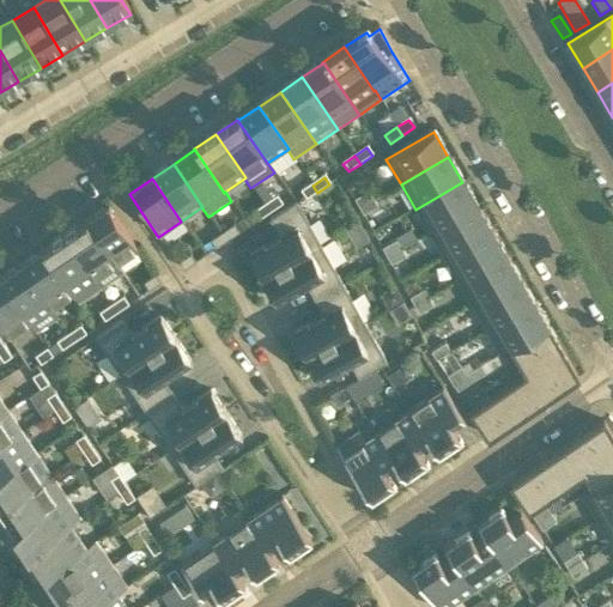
[(416,210),(430,234),(477,206),(462,182),(416,210)]
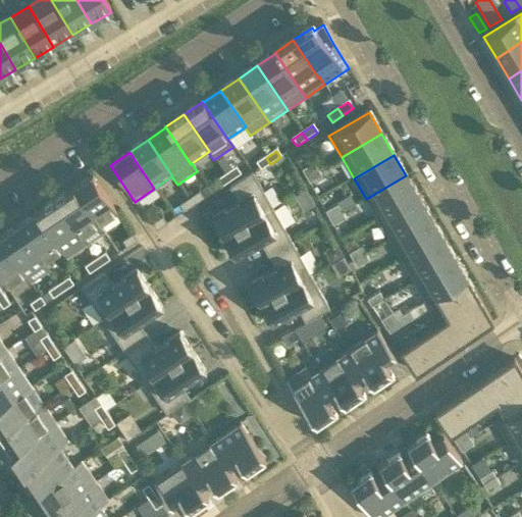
[(270,164),(266,158),(256,164),(260,171),(270,164)]
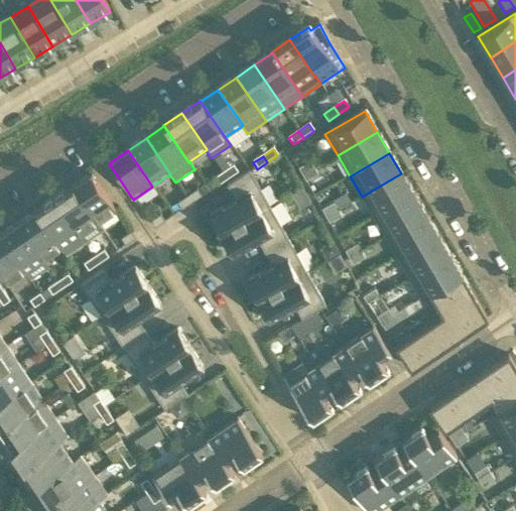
[(298,170),(301,176),(314,170),(310,163),(298,170)]
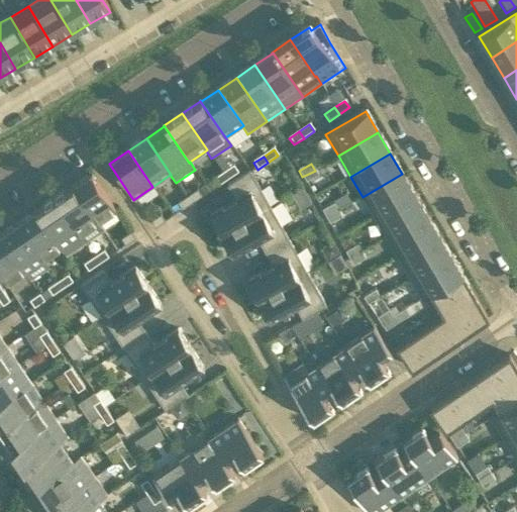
[(233,167),(223,174),(228,181),(238,174),(233,167)]
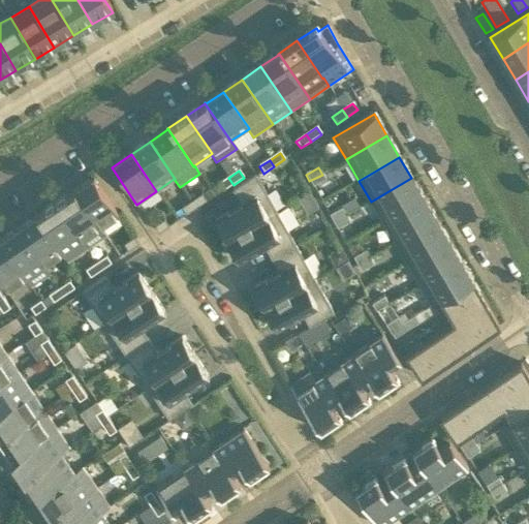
[(325,181),(322,175),(309,181),(313,188),(325,181)]
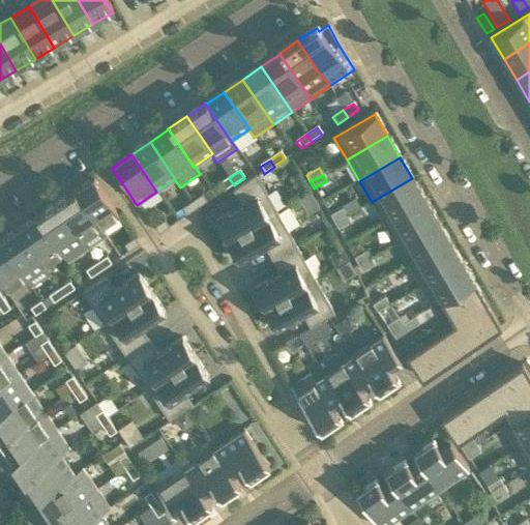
[(215,223),(227,242),(276,215),(256,177),(233,193),(241,208),(215,223)]
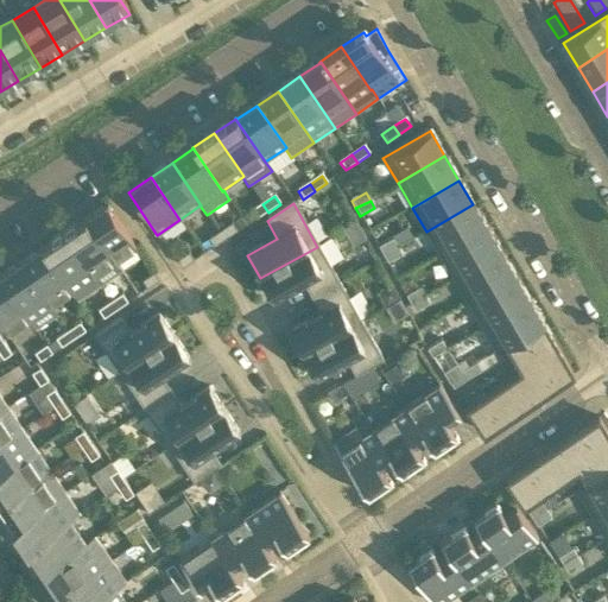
[(257,221),(268,213),(263,204),(251,213),(257,221)]
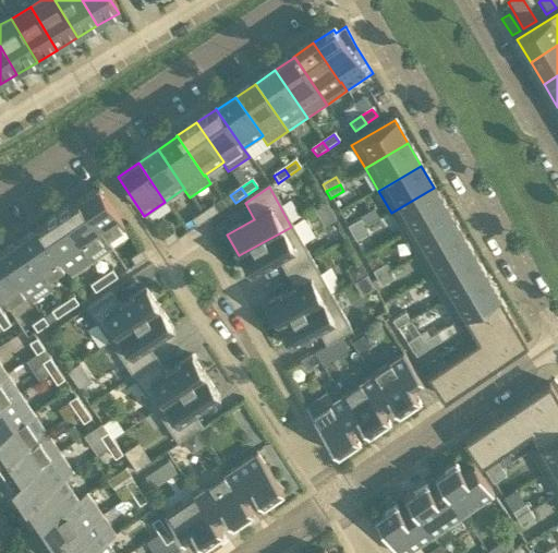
[(391,213),(404,236),(447,211),(434,188),(391,213)]
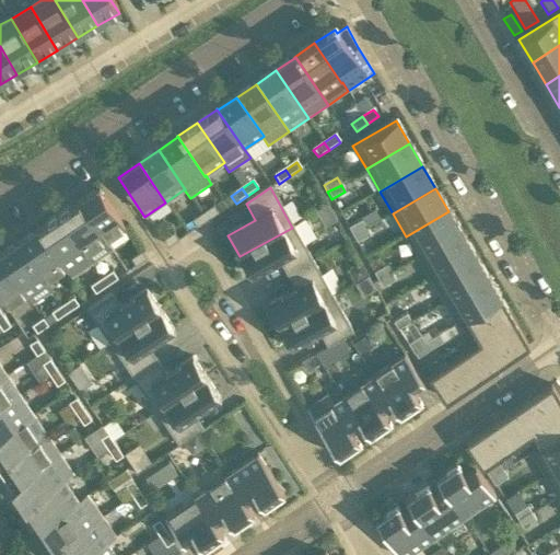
[(78,203),(78,204),(105,243),(125,230),(98,191),(79,205),(78,203)]
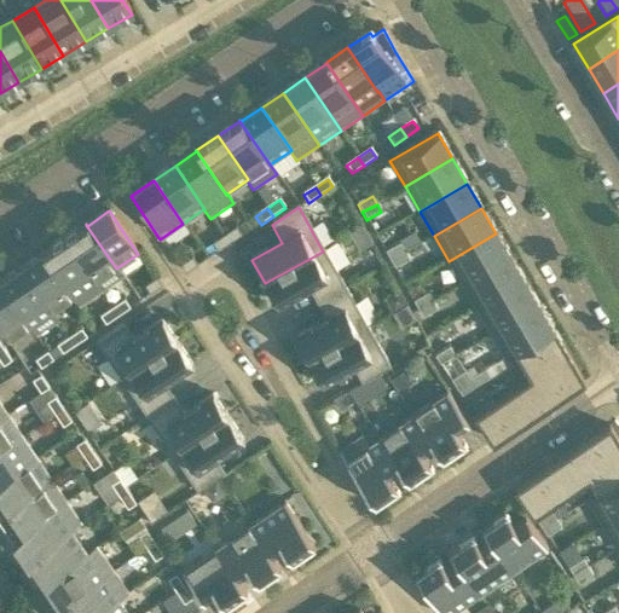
[(123,278),(116,269),(86,225),(64,240),(100,294),(123,278)]
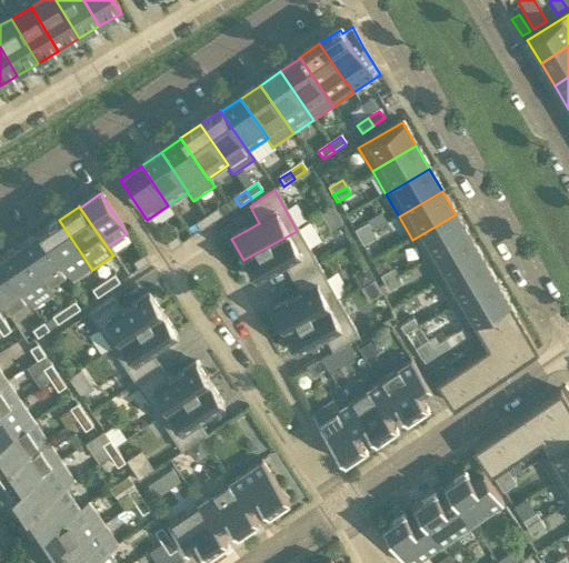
[(206,218),(211,225),(221,218),(217,211),(206,218)]
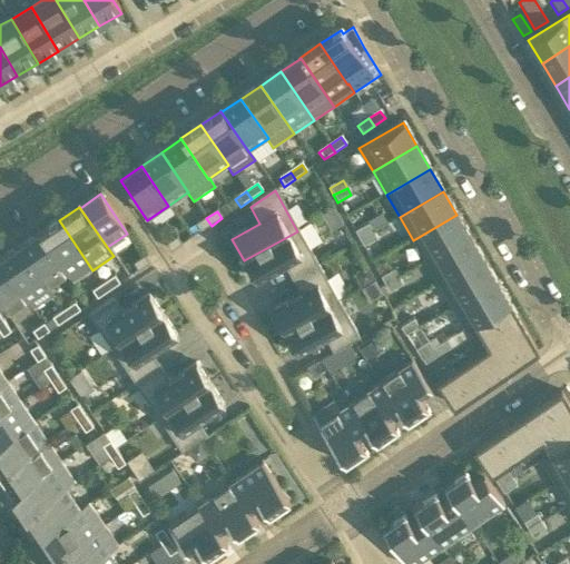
[(413,240),(426,264),(470,238),(457,215),(413,240)]
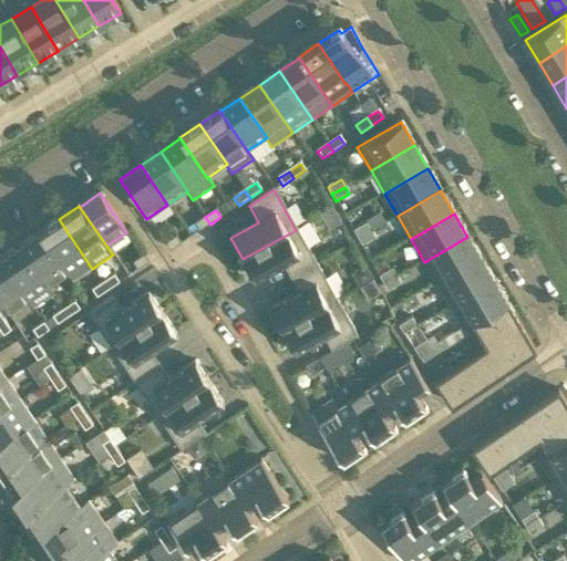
[(194,225),(199,232),(210,225),(205,217),(194,225)]
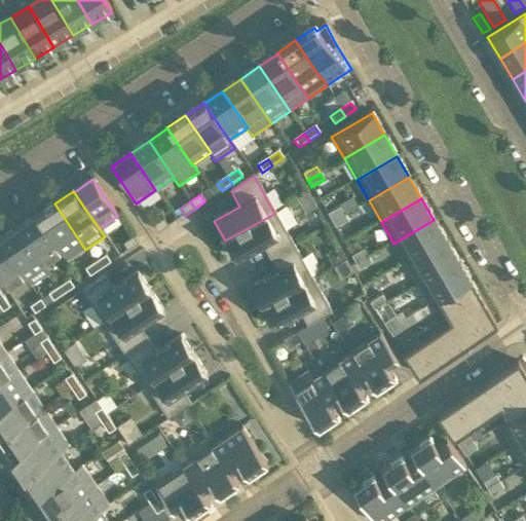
[(66,262),(85,250),(54,203),(35,216),(36,218),(37,217),(62,254),(61,254),(66,262)]
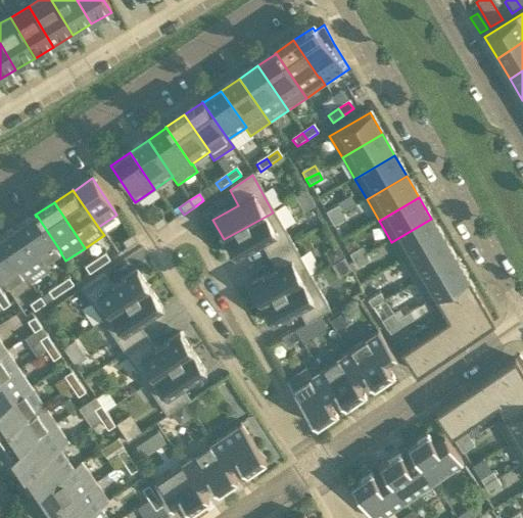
[(326,215),(329,222),(342,215),(338,207),(326,215)]
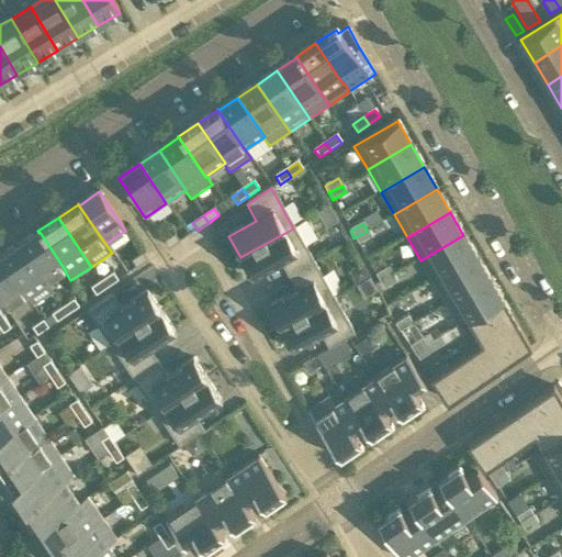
[(314,264),(293,229),(240,257),(253,279),(280,264),(289,278),(314,264)]
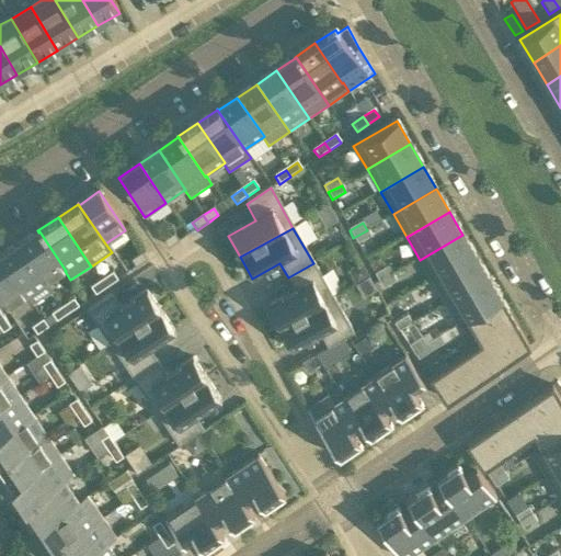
[(370,238),(367,230),(353,238),(357,245),(370,238)]
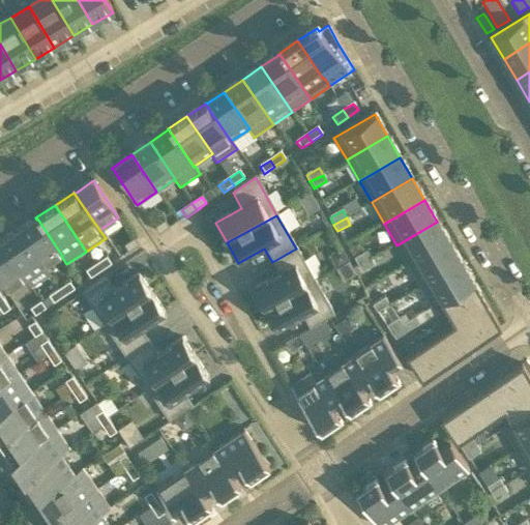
[(45,267),(61,256),(62,256),(37,219),(36,220),(19,231),(43,268),(45,267)]
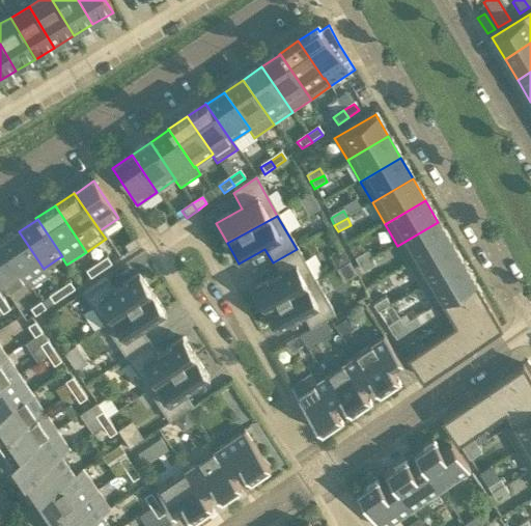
[(410,267),(450,243),(438,222),(397,246),(410,267)]
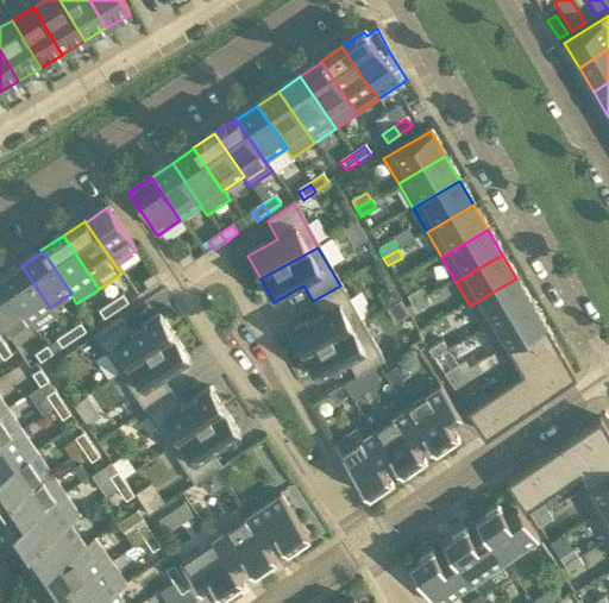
[(182,271),(194,263),(188,256),(176,263),(182,271)]
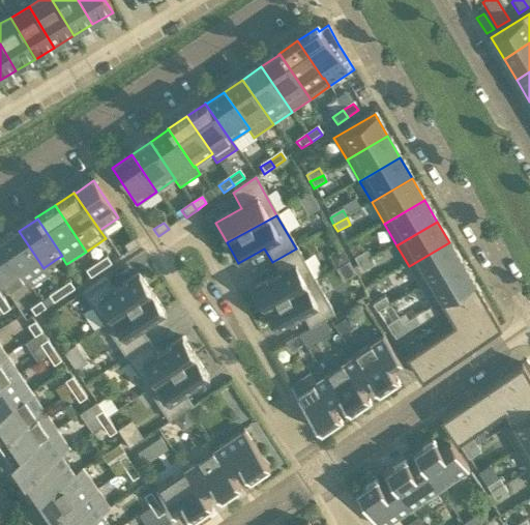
[(19,231),(0,243),(25,281),(24,281),(30,289),(50,275),(45,267),(43,268),(19,231)]
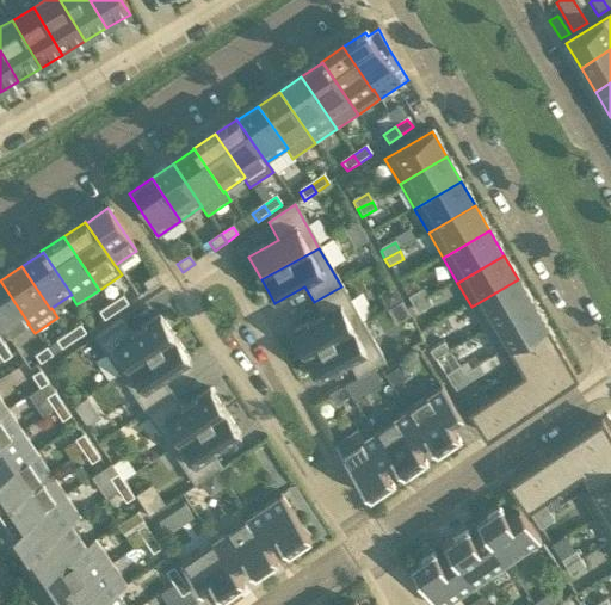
[(148,292),(160,284),(154,277),(142,285),(148,292)]
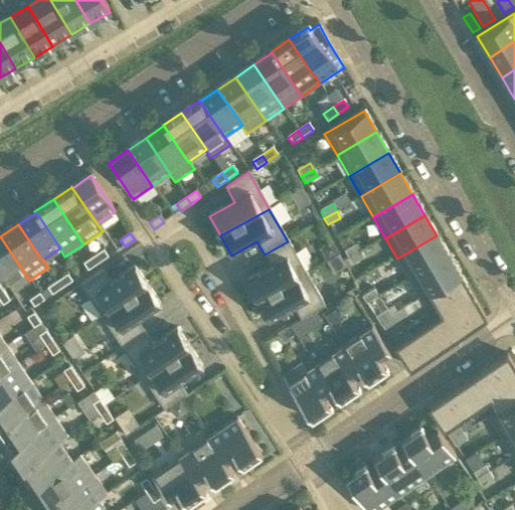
[(397,259),(409,280),(449,257),(437,235),(397,259)]
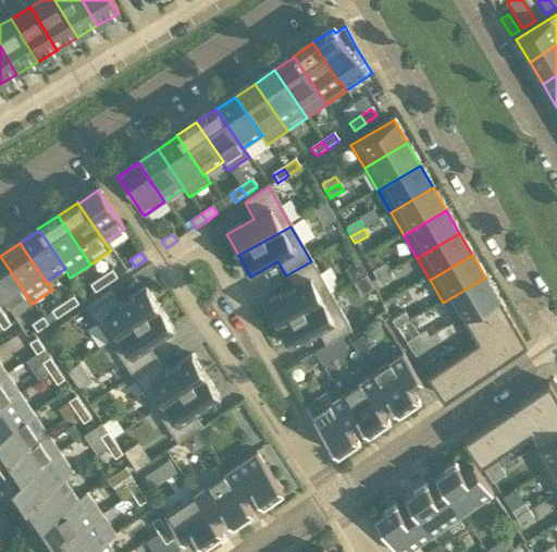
[(0,299),(5,308),(25,295),(26,295),(0,256),(0,299)]
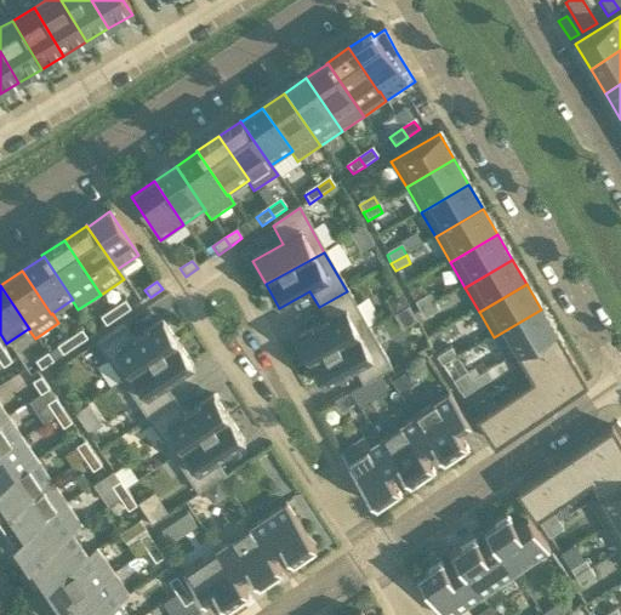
[(297,340),(311,364),(369,331),(347,291),(319,307),(328,323),(297,340)]
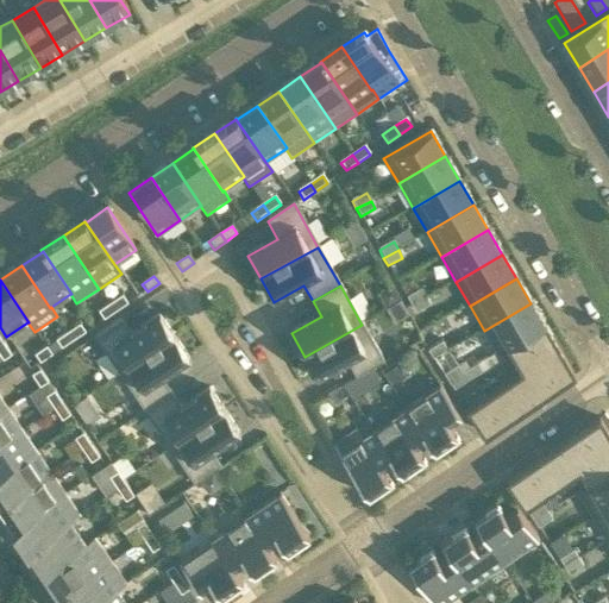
[(407,299),(410,307),(426,299),(421,290),(407,299)]
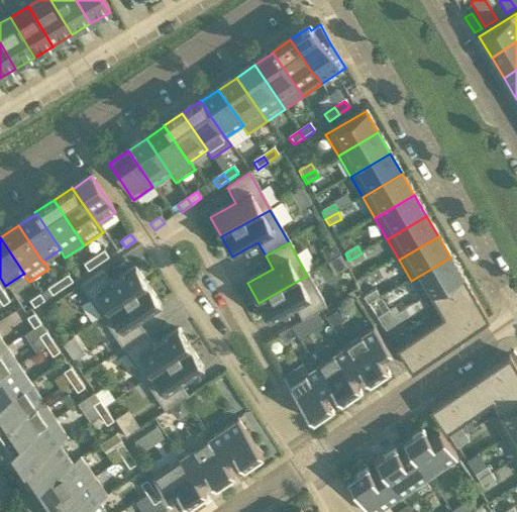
[(104,252),(94,260),(98,266),(108,260),(104,252)]
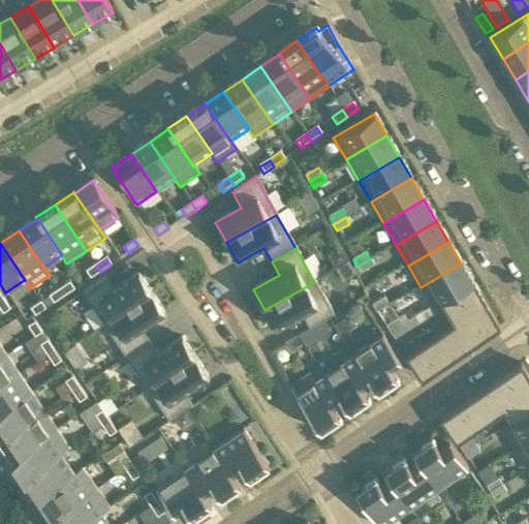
[(370,259),(356,267),(361,274),(373,267),(370,259)]
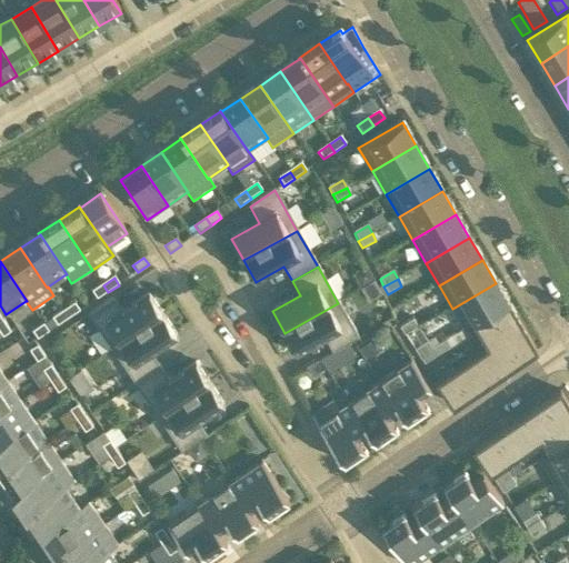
[(466,332),(476,327),(475,327),(509,307),(496,283),(452,309),(466,332)]
